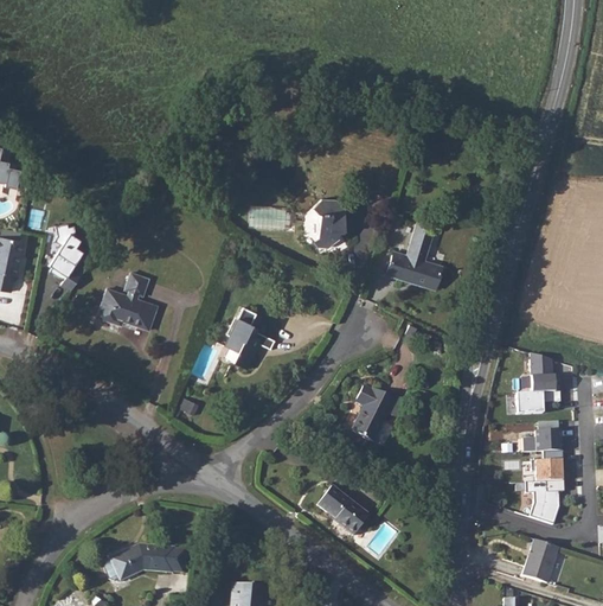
[(0,144),(0,179),(19,184),(25,164),(2,158),(6,146),(0,144)]
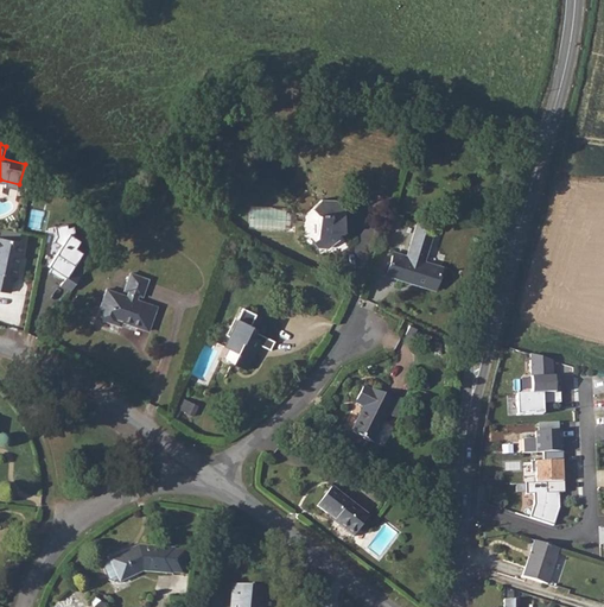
[(5,158),(13,160),(16,149),(7,146),(5,158)]
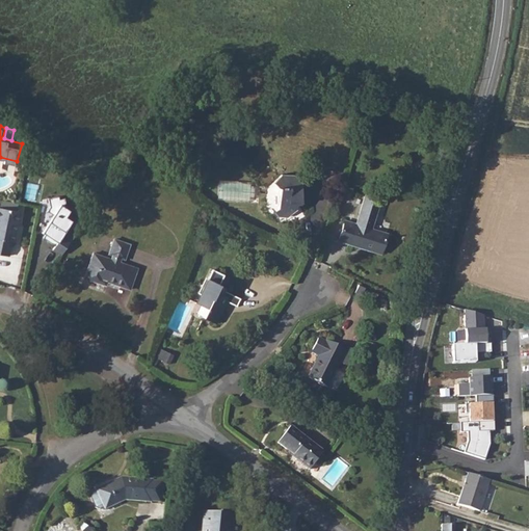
[(283,174),(275,181),(281,186),(280,208),(298,208),(298,201),(301,202),(302,182),(295,174),(283,174)]
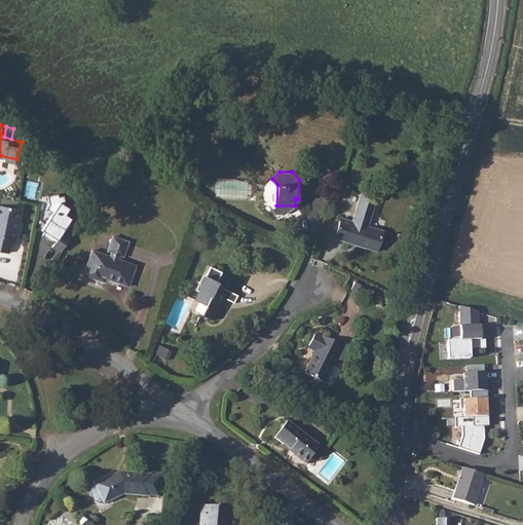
[(377,196),(363,192),(353,221),(342,218),(336,237),(378,250),(384,231),(368,226),(377,196)]
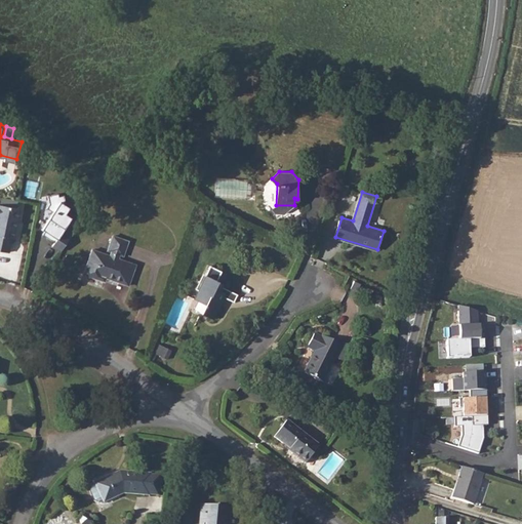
[(17,208),(2,204),(0,203),(0,249),(10,252),(12,238),(14,238),(21,208),(17,208)]
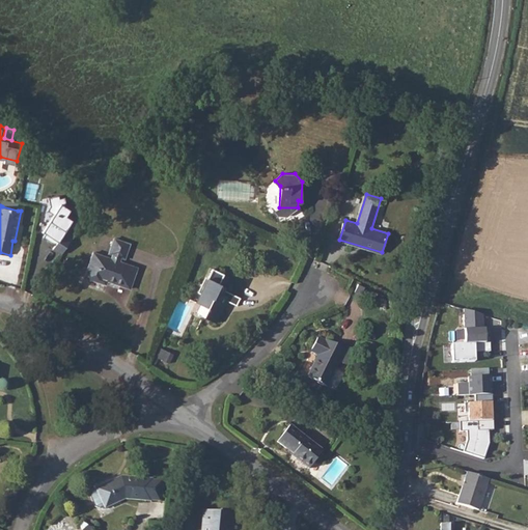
[(45,232),(60,243),(57,247),(65,253),(75,239),(66,232),(77,215),(61,205),(45,232)]
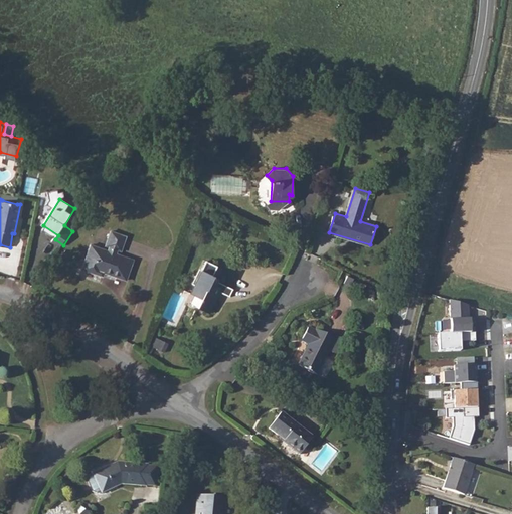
[(92,244),(83,269),(101,275),(103,267),(107,268),(106,272),(128,280),(135,260),(117,253),(119,248),(123,250),(127,236),(112,231),(107,245),(111,246),(110,250),(92,244)]
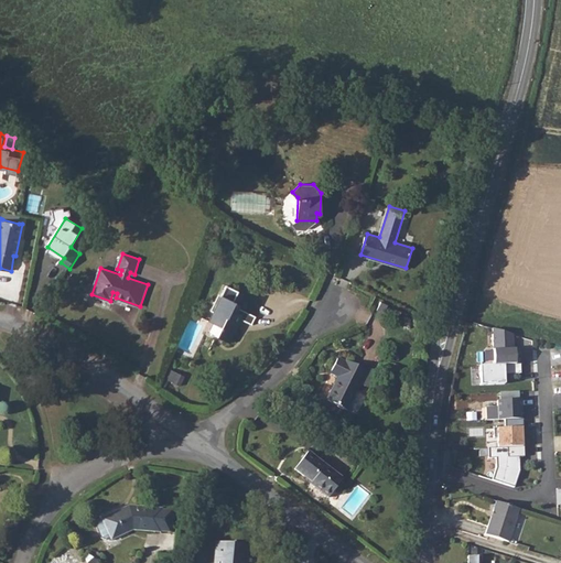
[(218,313),(213,323),(222,327),(217,336),(230,343),(241,318),(252,324),(257,316),(239,307),(240,304),(235,302),(239,291),(227,285),(219,303),(216,302),(212,311),(215,312),(218,313)]
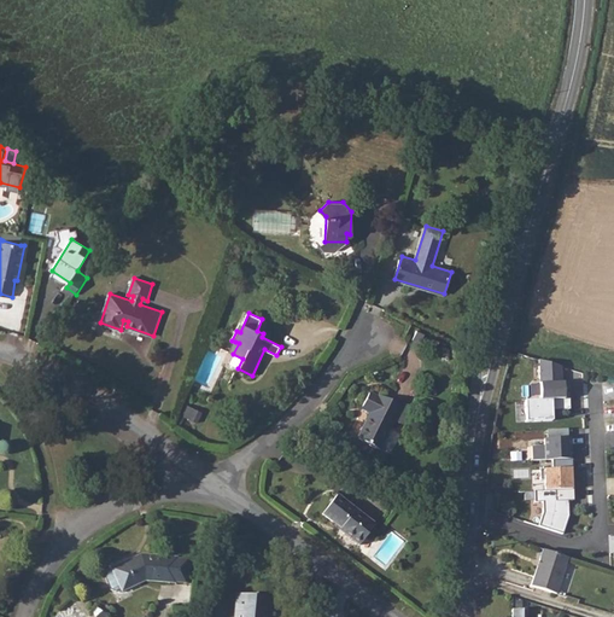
[(563,366),(549,362),(550,400),(571,399),(571,382),(561,383),(561,377),(563,377),(563,366)]
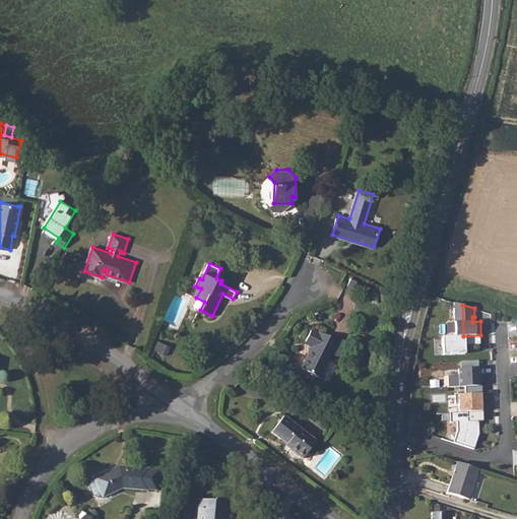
[(312,331),(306,343),(313,347),(302,369),(321,379),(334,352),(339,342),(320,332),(319,334),(312,331)]
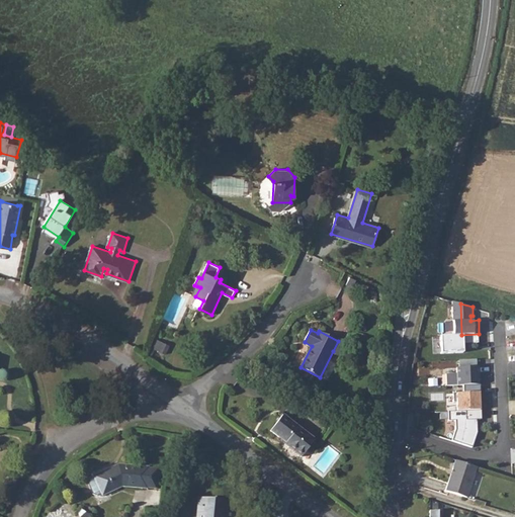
[(449,353),(464,352),(464,343),(480,343),(479,334),(461,335),(448,335),(449,353)]
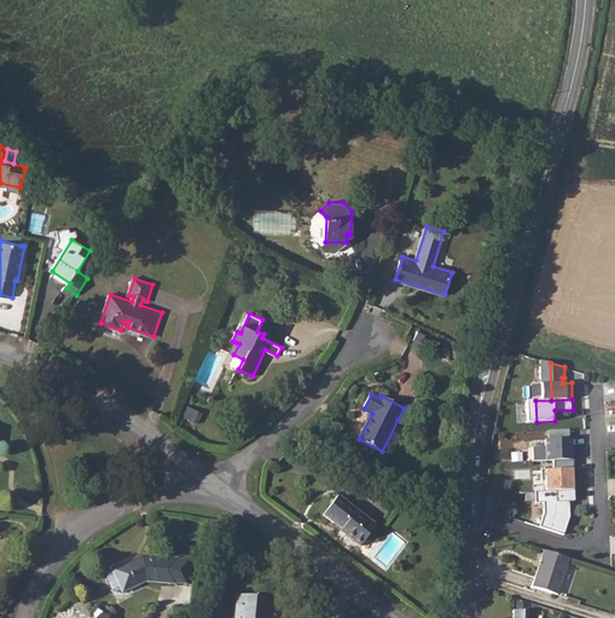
[(183,415),(179,423),(183,426),(186,417),(191,419),(196,408),(185,404),(180,415),(183,415)]
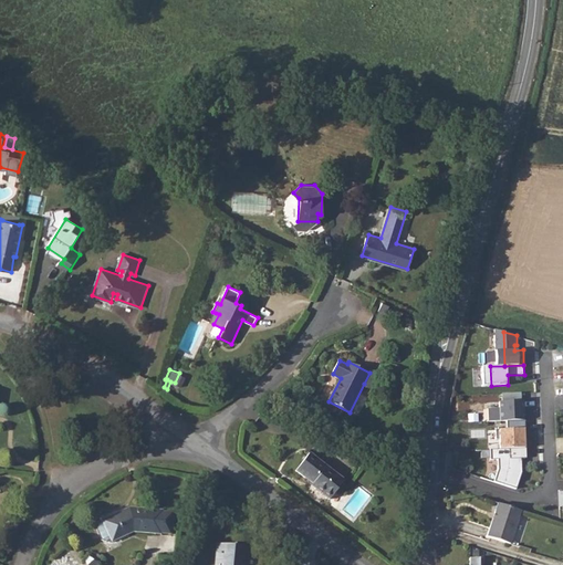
[(522,401),(522,393),(504,394),(504,401),(501,401),(501,421),(508,421),(524,420),(524,409),(525,409),(525,400),(522,401)]
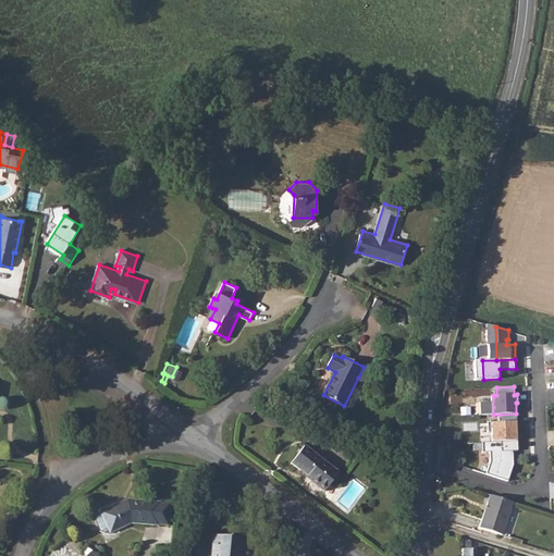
[(516,414),(500,415),(500,422),(489,423),(489,432),(495,432),(495,442),(517,441),(517,424),(518,424),(518,414),(516,414)]
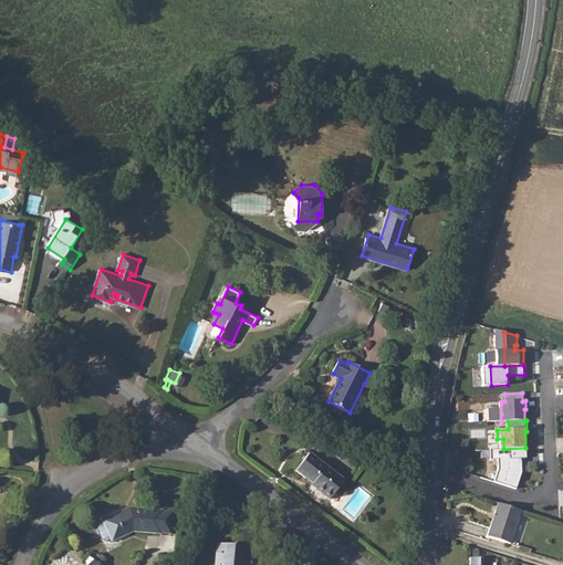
[(528,448),(491,449),(491,460),(499,459),(499,469),(496,481),(518,489),(523,472),(522,458),(528,458),(528,448)]
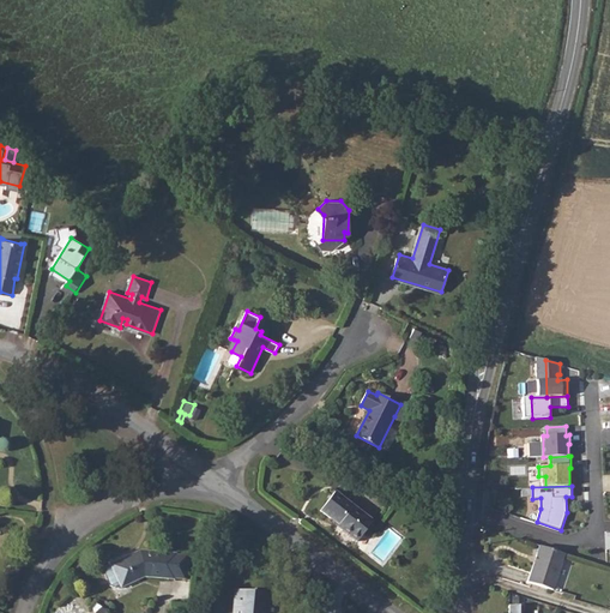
[(322,511),(331,517),(333,515),(346,524),(343,529),(358,541),(375,520),(337,491),(322,511)]
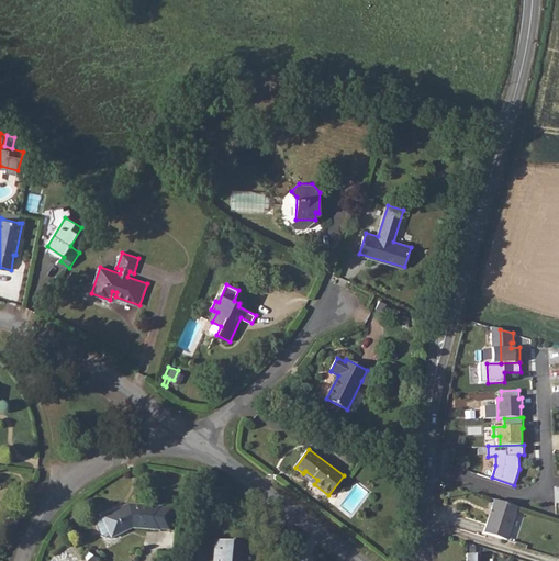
[(518,507),(495,500),(484,533),(507,540),(518,507)]
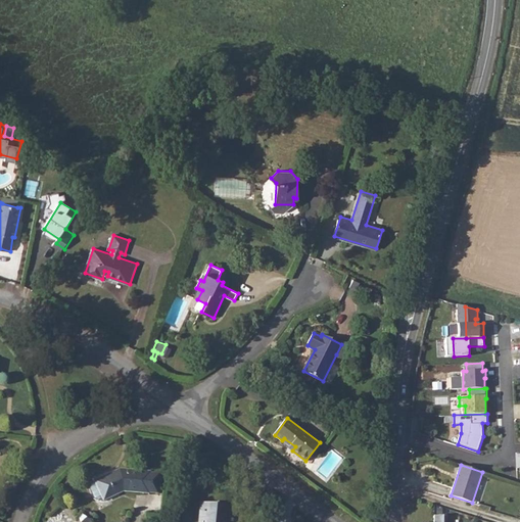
[(96,480),(97,481),(104,497),(105,499),(124,489),(147,491),(148,491),(149,472),(149,471),(121,469),(96,480)]
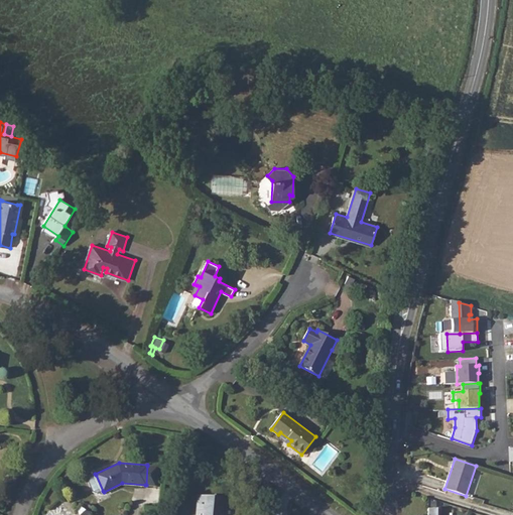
[(226,514),(228,498),(204,496),(201,514),(226,514)]
